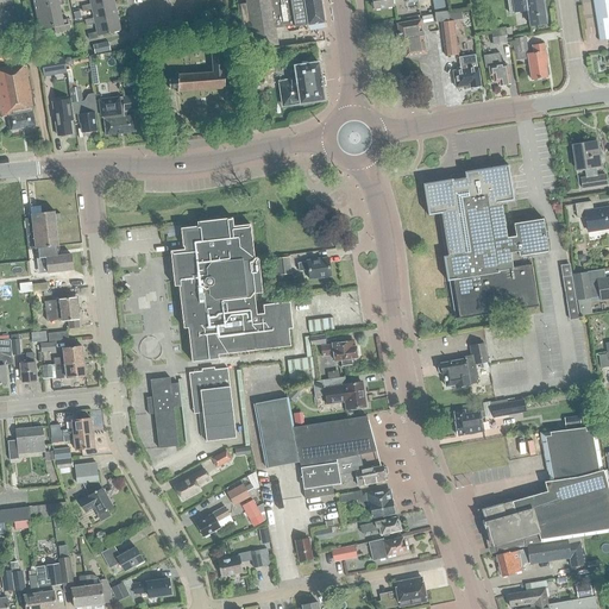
[(62,0),(61,0),(35,6),(37,18),(60,13),(58,6),(64,5),(62,0)]
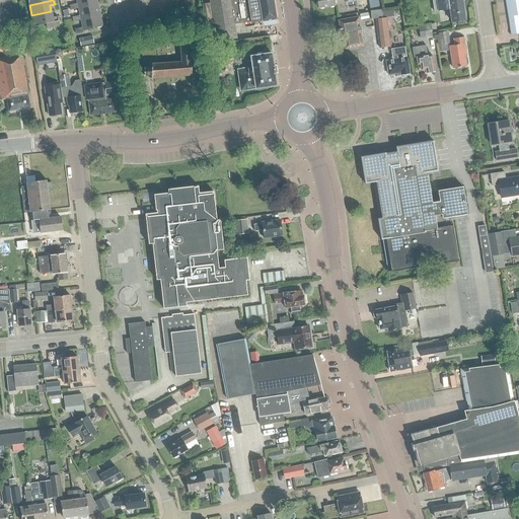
[(75,0),(76,4),(69,5),(70,10),(78,8),(77,7),(96,3),(95,0),(75,0)]
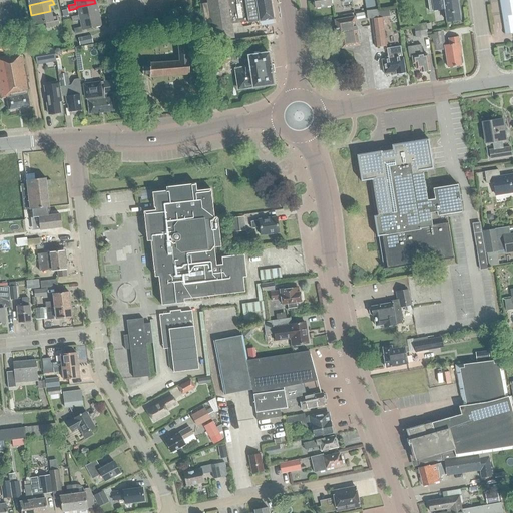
[(207,0),(208,3),(200,4),(206,42),(233,38),(231,25),(247,22),(248,23),(273,19),(270,0),(207,0)]
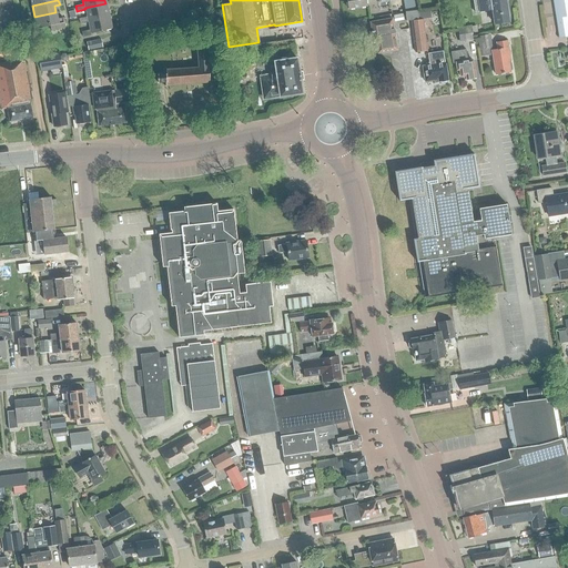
[(346,0),(348,9),(367,7),(366,0),(378,0),(378,2),(394,0),(403,0),(405,12),(416,10),(414,0),(346,0)]
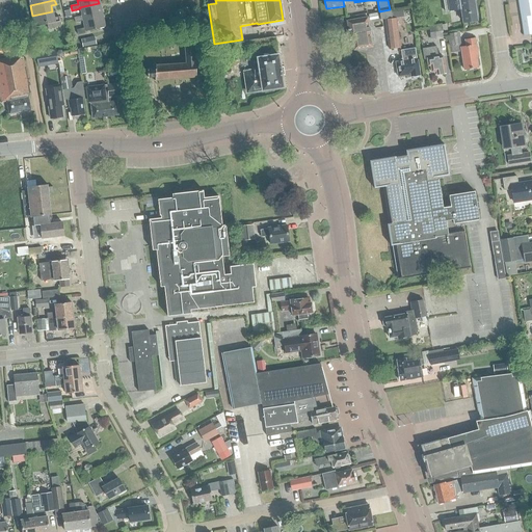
[(443,0),(445,12),(462,10),(463,23),(477,21),(473,0),(466,1),(464,0),(443,0)]
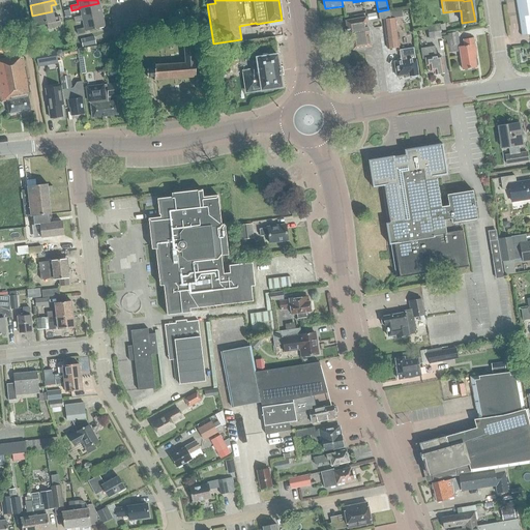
[(529,0),(517,0),(523,35),(529,34),(529,0)]
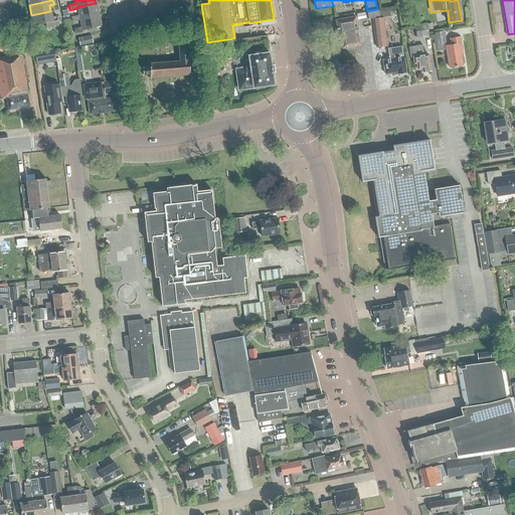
[(96,3),(76,7),(77,8),(78,15),(71,17),(72,22),(79,20),(79,19),(99,14),(96,3)]
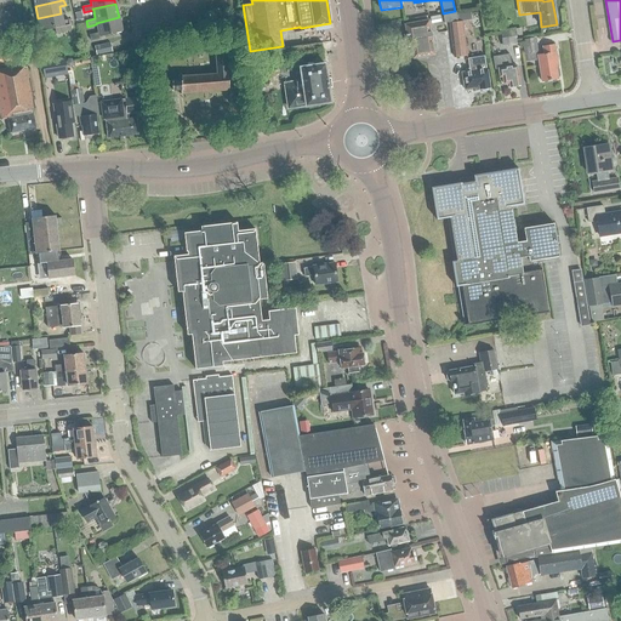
[(61,13),(38,18),(40,32),(55,29),(60,28),(64,27),(69,26),(68,20),(63,21),(61,13)]
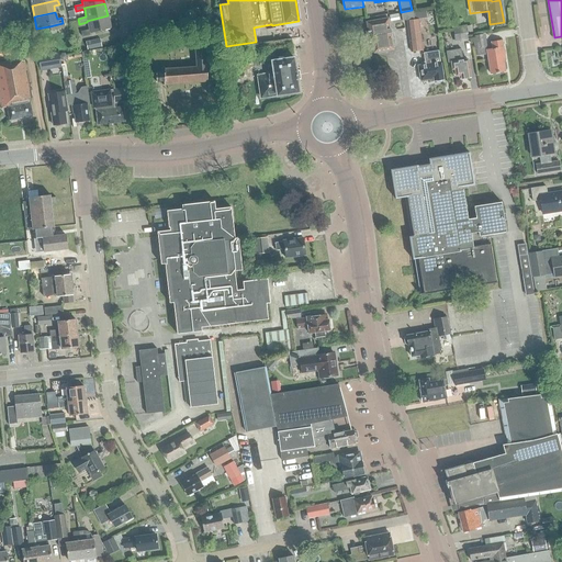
[(414,12),(402,13),(403,21),(414,20),(414,13),(414,12)]
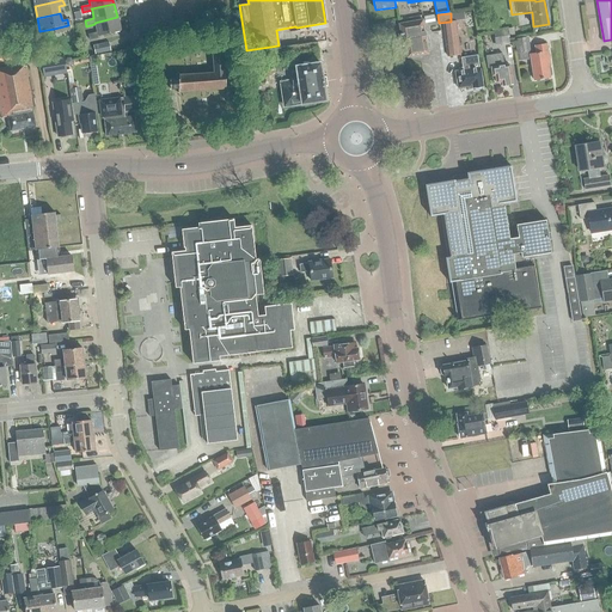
[(98,38),(98,36),(121,31),(117,17),(95,23),(95,24),(97,32),(87,35),(89,40),(98,38)]
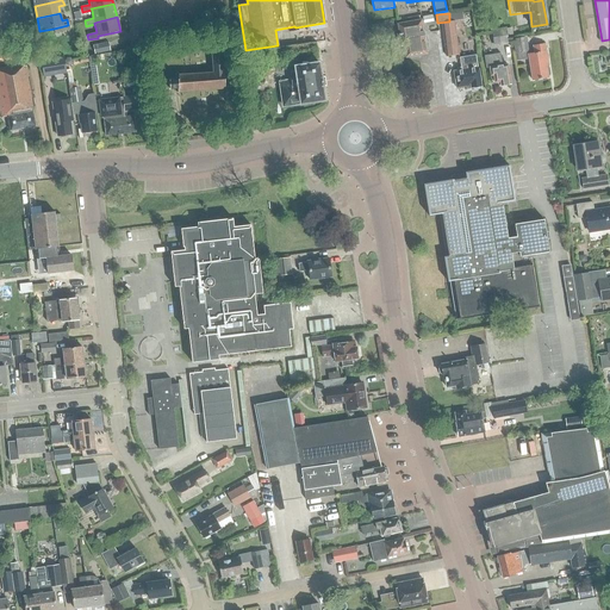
[(427,54),(422,20),(398,24),(403,57),(422,54),(427,54)]
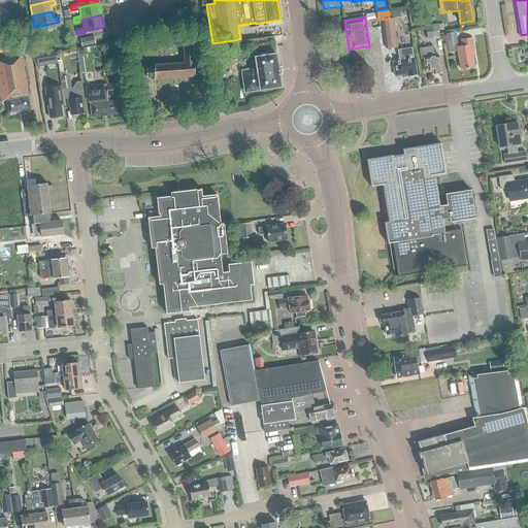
[(397,48),(394,20),(383,21),(386,50),(397,48)]
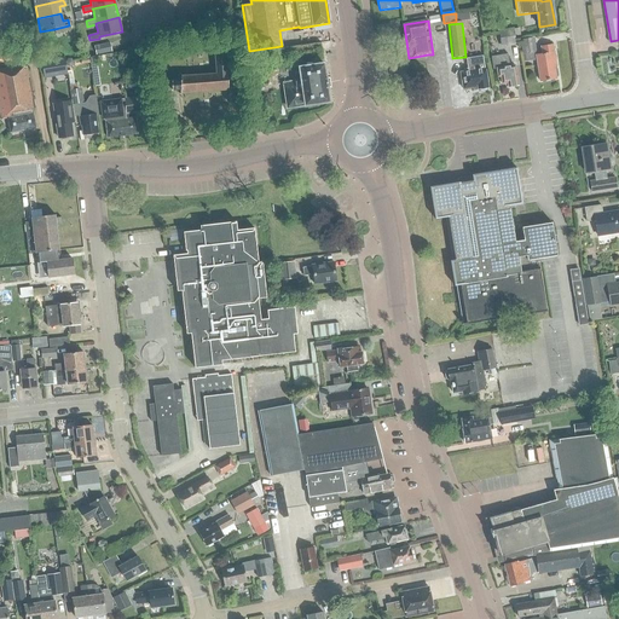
[(498,32),(501,46),(516,44),(514,29),(498,32)]
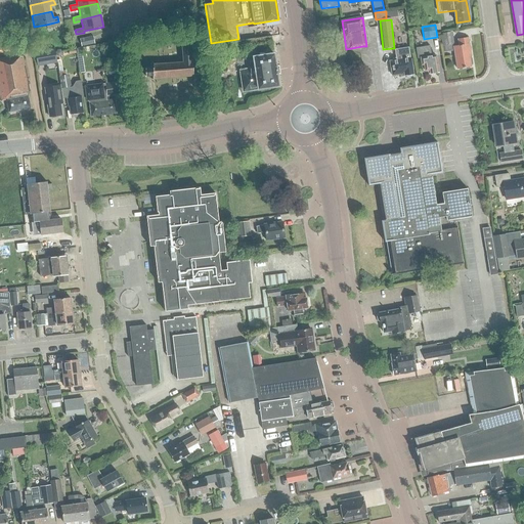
[(440,34),(442,46),(454,44),(452,32),(440,34)]
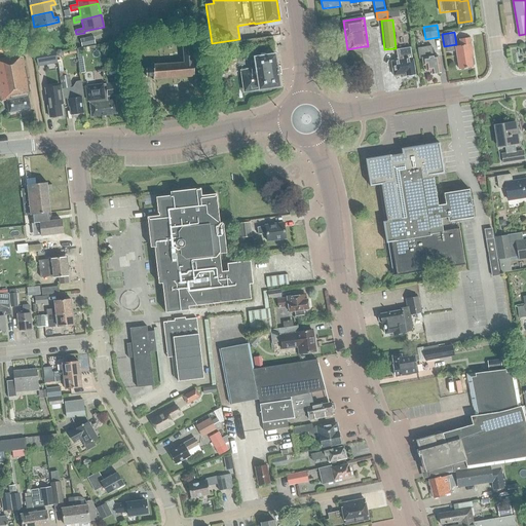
[(80,40),(81,46),(95,43),(92,37),(80,40)]
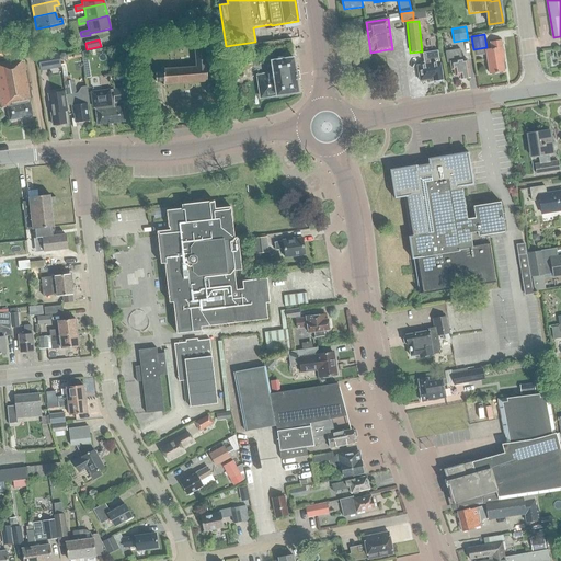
[(487,50),(491,75),(505,72),(503,57),(505,57),(503,42),(491,43),(492,50),(487,50)]
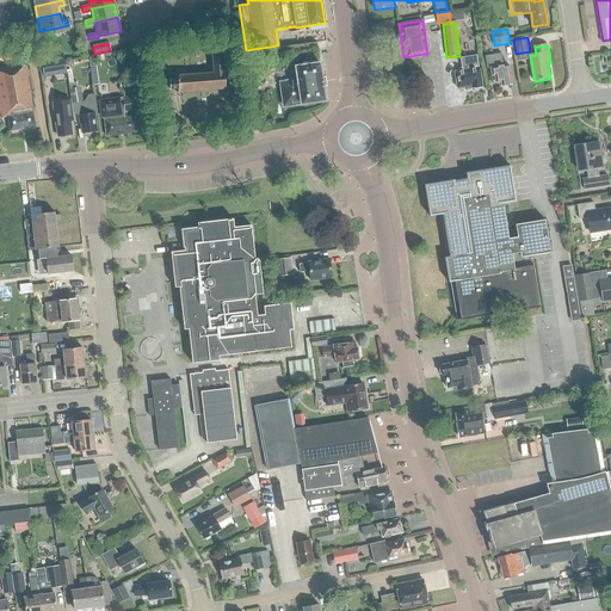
[(178,80),(171,81),(172,90),(180,90),(180,92),(226,88),(223,49),(211,50),(213,74),(178,75),(178,80)]
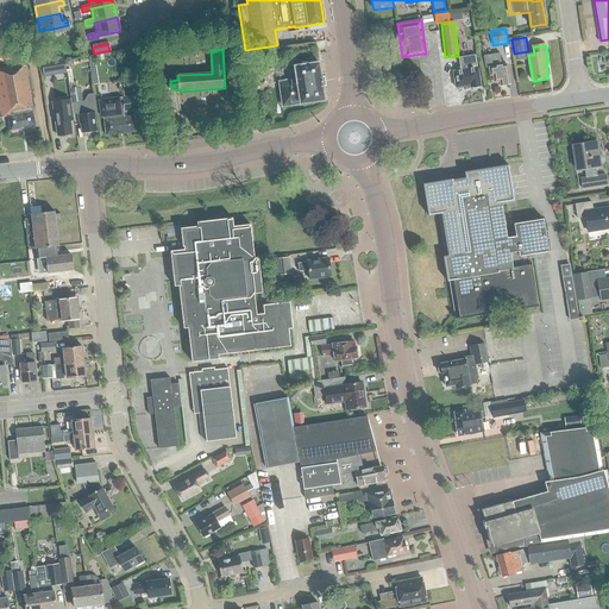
[(489,69),(490,76),(493,76),(494,82),(500,81),(501,86),(509,85),(507,66),(501,67),(498,55),(489,56),(489,55),(483,56),(485,69),(489,69)]
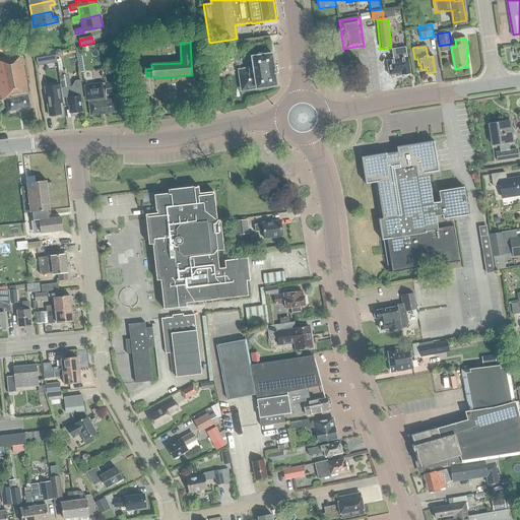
[(222,48),(213,49),(216,72),(225,71),(222,48)]
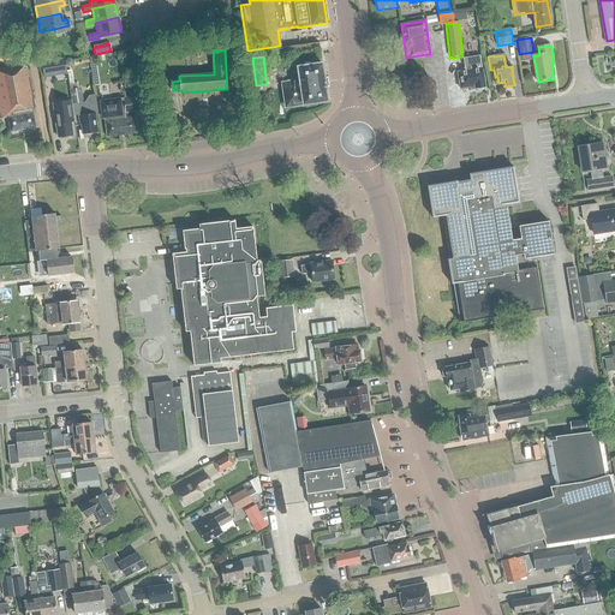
[(461,76),(458,77),(460,89),(469,87),(470,87),(473,87),(475,89),(476,89),(477,90),(483,89),(484,88),(485,87),(482,70),(479,57),(463,59),(464,63),(465,69),(460,70),(461,72),(461,76)]
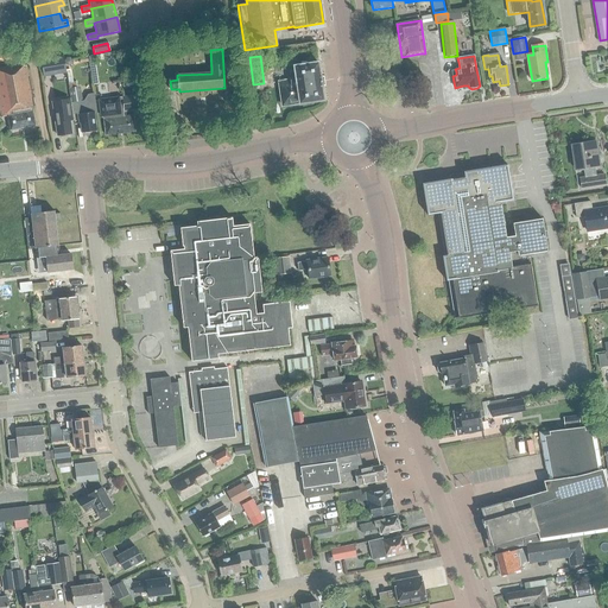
[(65,74),(63,62),(44,64),(46,76),(65,74)]
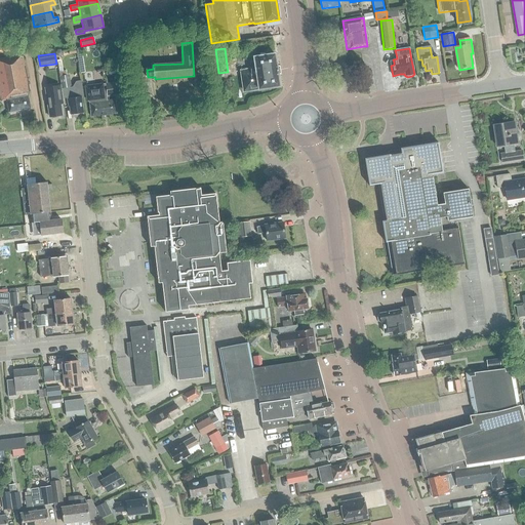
[(278,74),(275,54),(253,57),(254,68),(241,70),(244,91),(258,89),(258,90),(279,87),(278,74)]
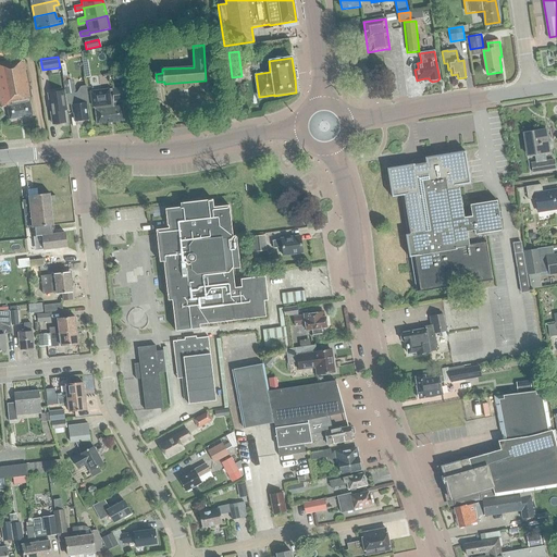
[(14,60),(0,63),(0,102),(1,107),(5,106),(9,119),(32,115),(28,98),(31,98),(23,60),(15,62),(14,60)]
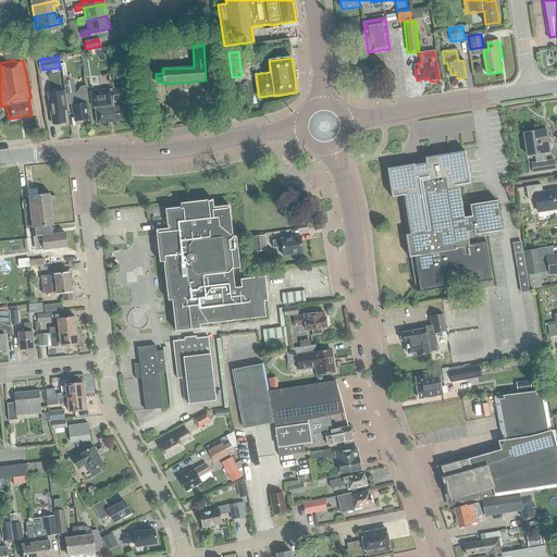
[(64,81),(66,95),(76,93),(74,79),(64,81)]
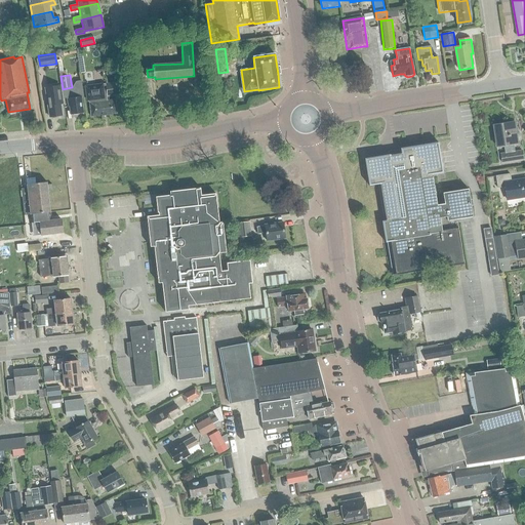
[(73,97),(68,98),(69,107),(70,107),(71,115),(83,113),(81,98),(83,98),(81,81),(76,82),(73,87),(73,89),(72,89),(73,97)]
